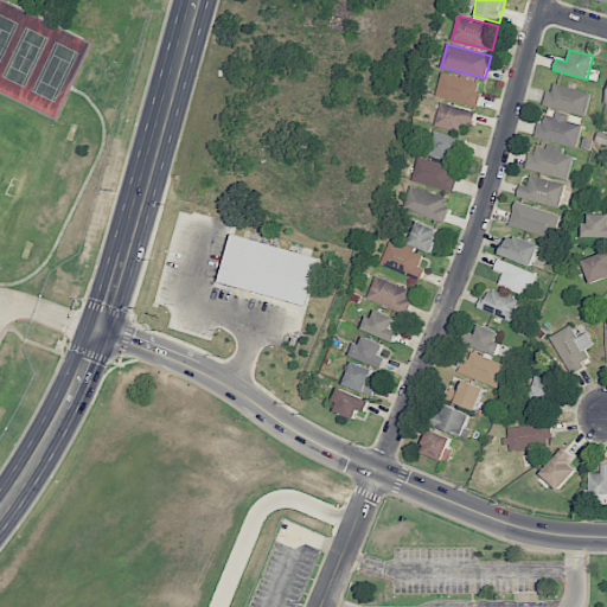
[(481,83),(442,72),(435,96),(475,107),(481,83)]
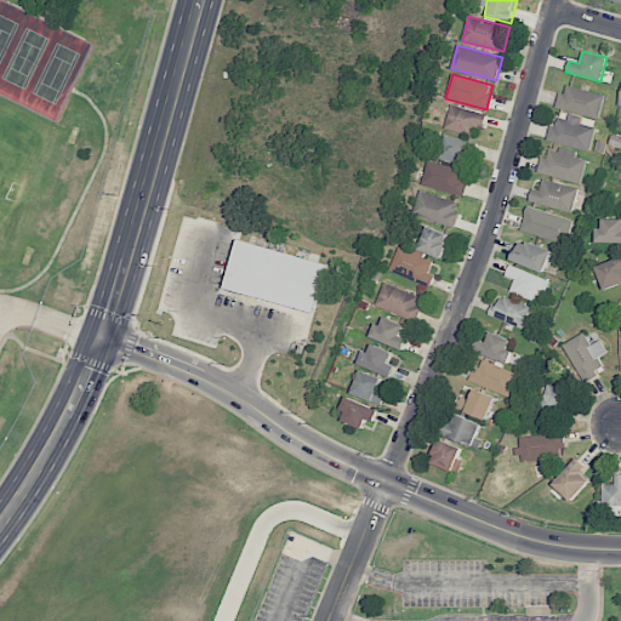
[(564,95),(559,93),(556,107),(598,120),(605,96),(568,84),(564,95)]
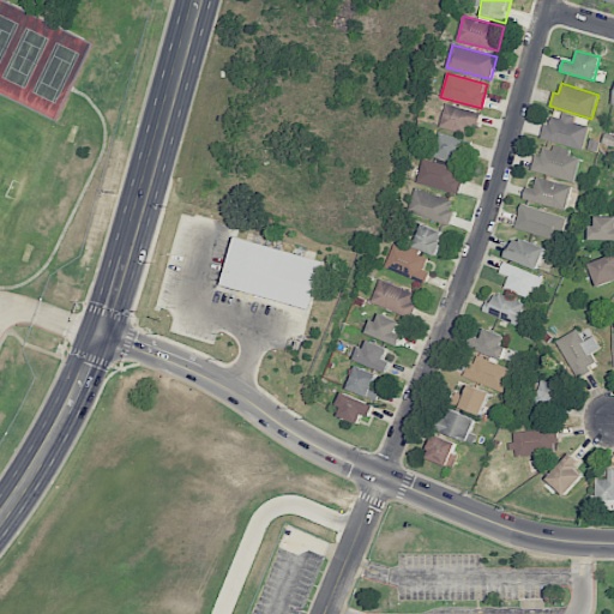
[(477,128),(482,113),(446,103),(439,127),(468,136),(470,127),(477,128)]
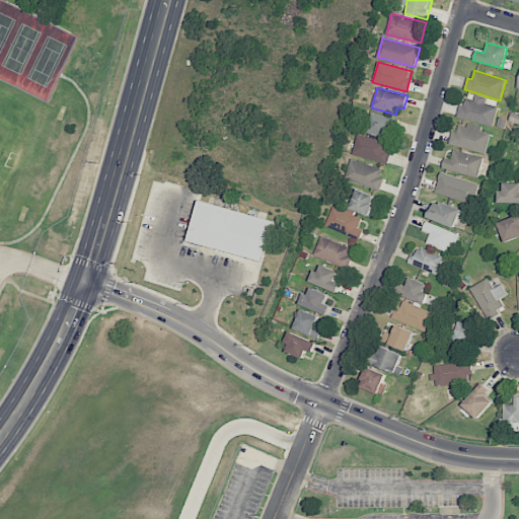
[(458,118),(492,127),(499,103),(474,96),(473,100),(463,97),(458,118)]
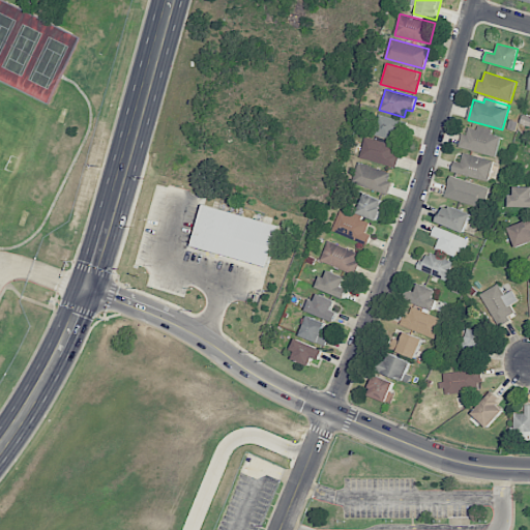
[(407,121),(378,116),(375,136),(394,139),(395,130),(405,133),(407,121)]
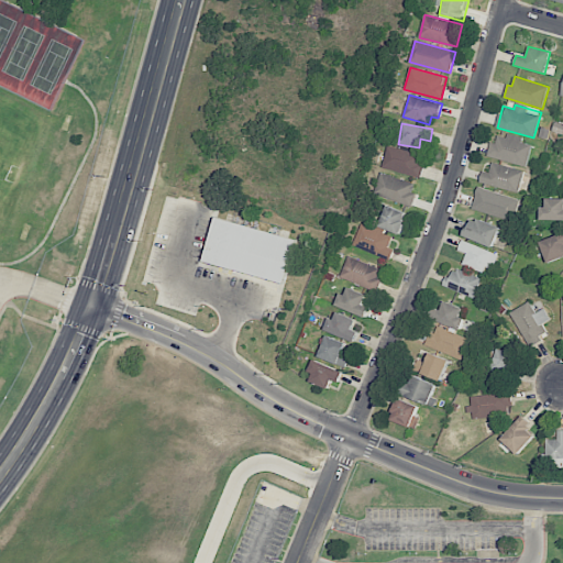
[(526,167),(532,145),(521,142),(522,139),(499,133),(496,144),(490,142),(486,156),(526,167)]
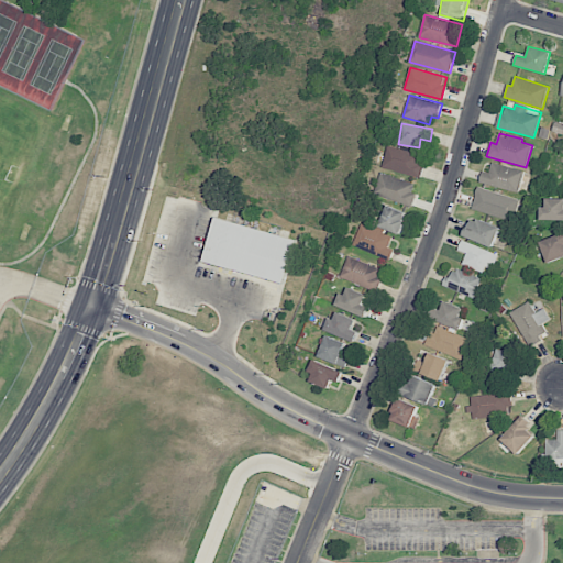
[(424,156),(388,145),(382,167),(418,177),(424,156)]
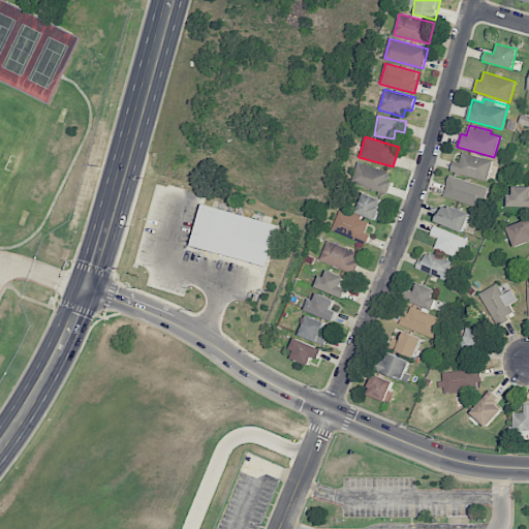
[(489,180),(493,159),(462,153),(460,162),(454,161),(450,173),(489,180)]
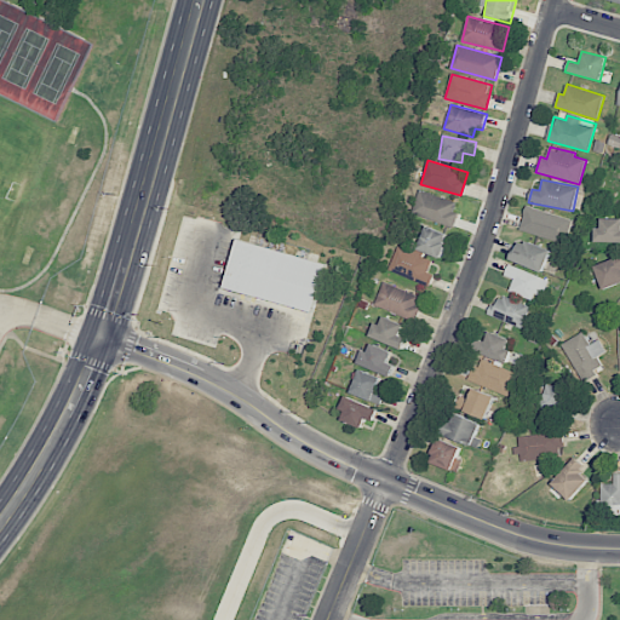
[(459,201),(419,191),(413,214),(453,225),(459,201)]
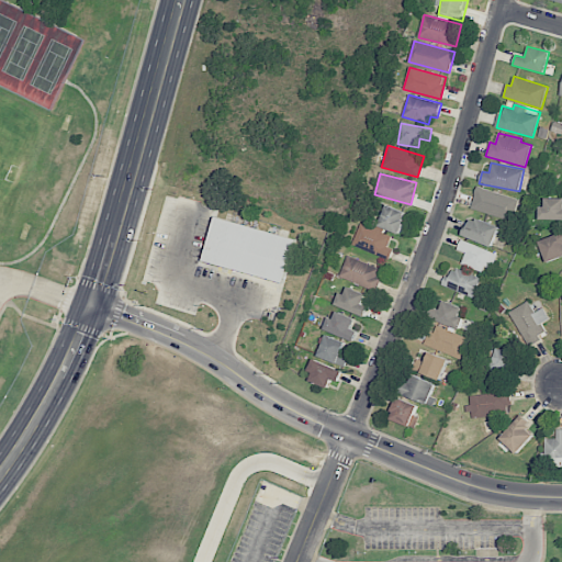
[(471,209),(513,221),(519,199),(478,187),(471,209)]
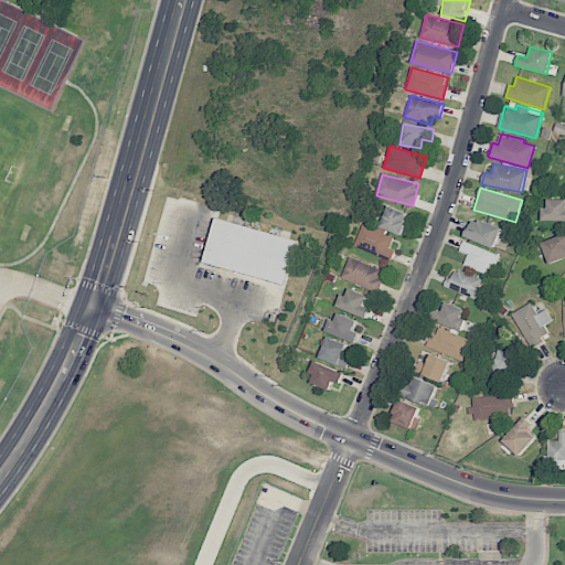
[(564,199),(548,199),(547,208),(543,208),(542,221),(564,221),(564,199)]
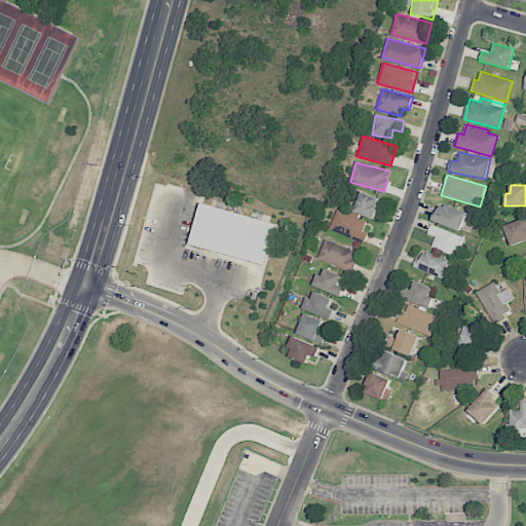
[(331,230),(366,240),(369,233),(364,231),(368,218),(374,220),(381,198),(362,192),(357,208),(347,204),(345,212),(337,209),(331,230)]
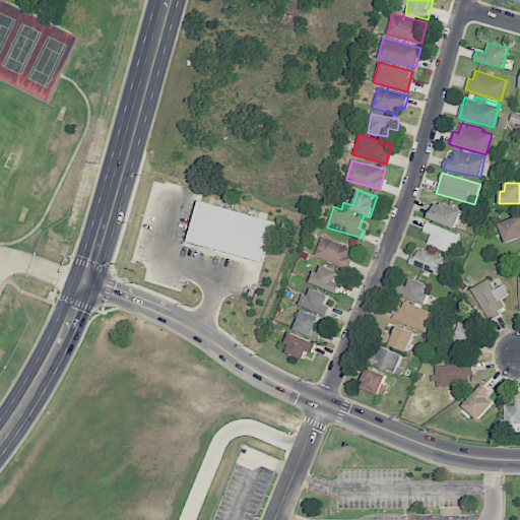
[(196,199),(273,219),(261,265),(185,244),(196,199)]
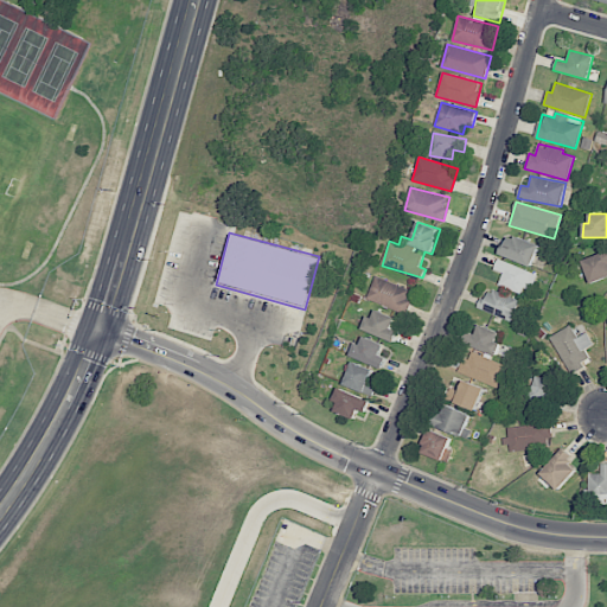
[(534,266),(540,244),(505,236),(499,256),(534,266)]
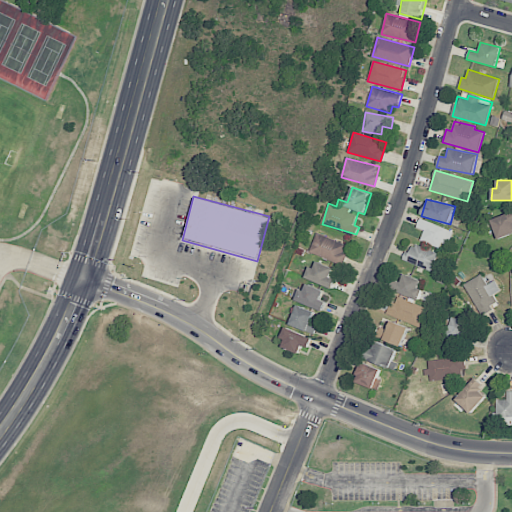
[(511,234),(511,212),(491,221),(499,239),(511,234)]
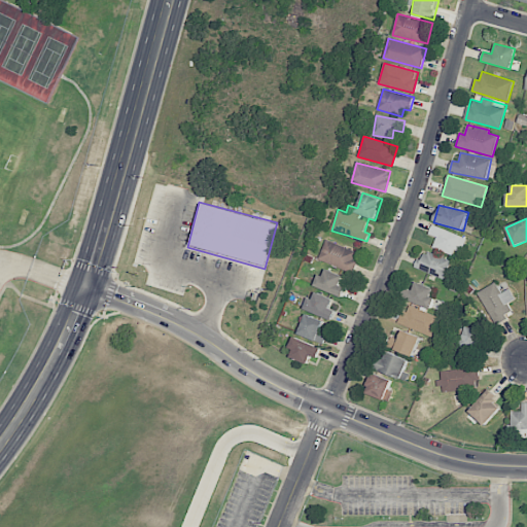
[(429,235),(436,237),(433,248),(453,254),(455,249),(462,252),(467,237),(432,225),(429,235)]
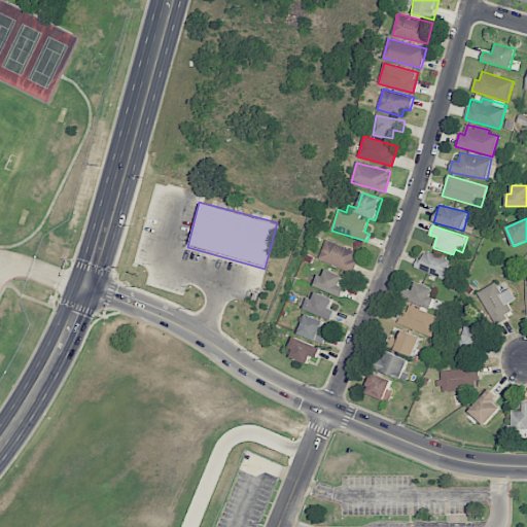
[(359,253),(326,240),(318,259),(352,273),(359,253)]
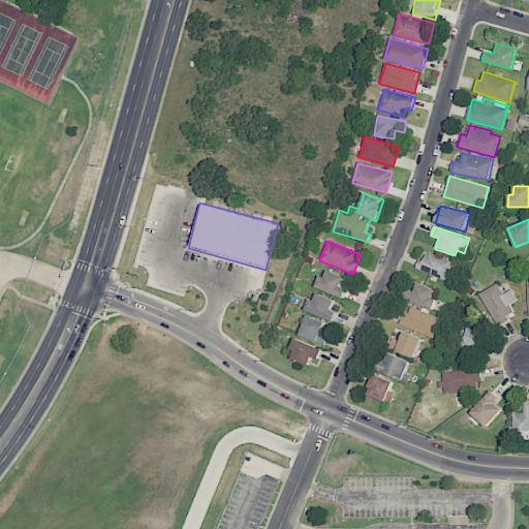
[(447,279),(452,259),(427,253),(425,260),(418,259),(415,271),(447,279)]
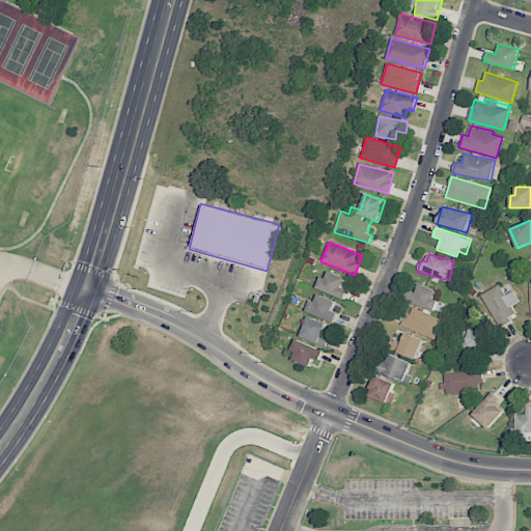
[(319,289),(346,299),(348,289),(343,288),(346,277),(325,271),(319,289)]
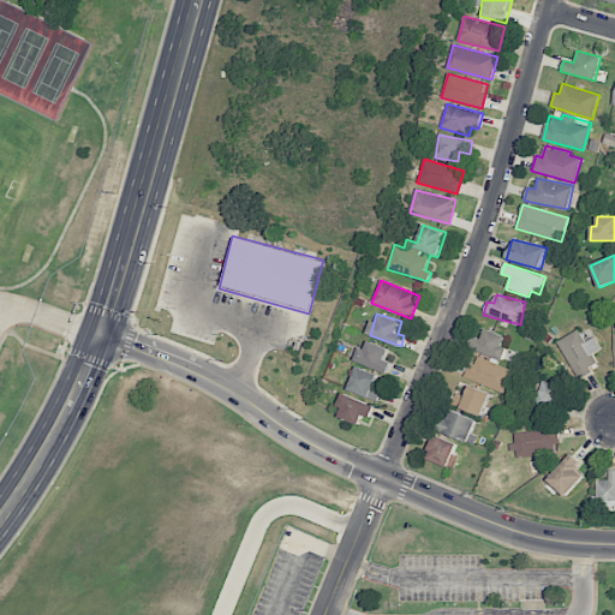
[(509,338),(485,329),(482,339),(475,336),(470,348),(501,359),(509,338)]
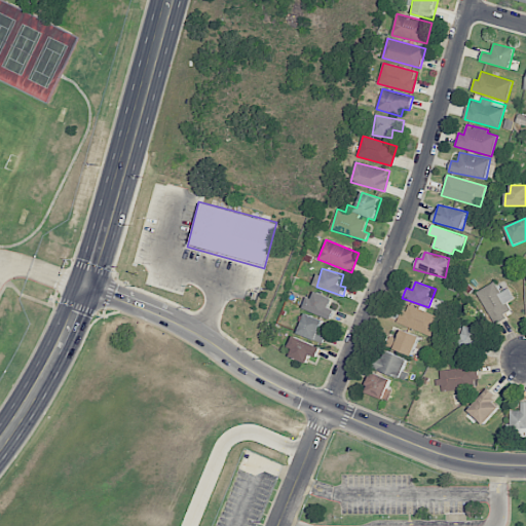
[(508,302),(514,299),(510,288),(499,293),(495,283),(478,291),(492,323),(512,313),(508,302)]
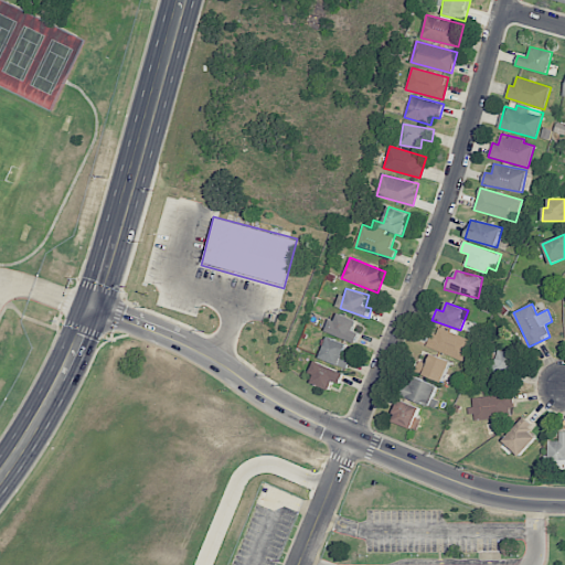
[(326,332),(358,342),(361,333),(354,331),(358,320),(338,313),(336,321),(330,319),(326,332)]
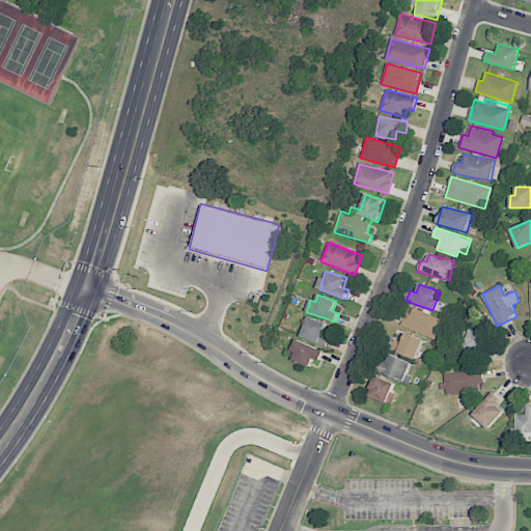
[(401,327),(435,340),(443,319),(410,306),(401,327)]
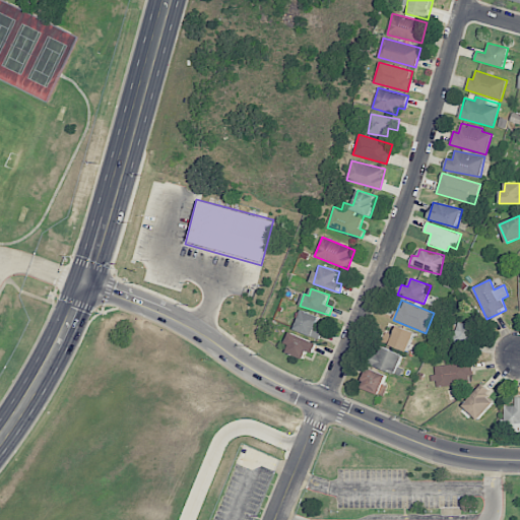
[(316,327),(320,317),(302,310),(295,329),(320,339),(323,330),(316,327)]
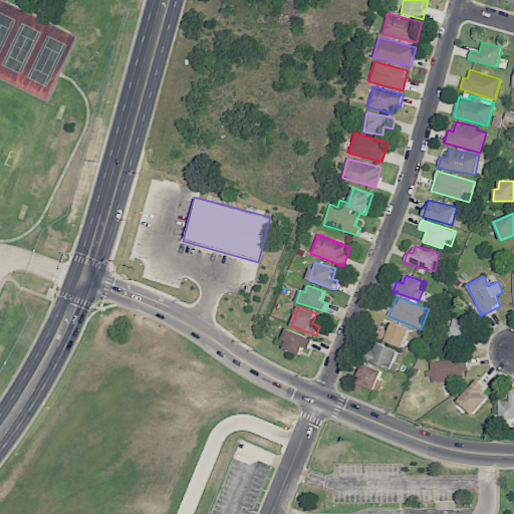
[(467,344),(473,324),(455,318),(449,338),(467,344)]
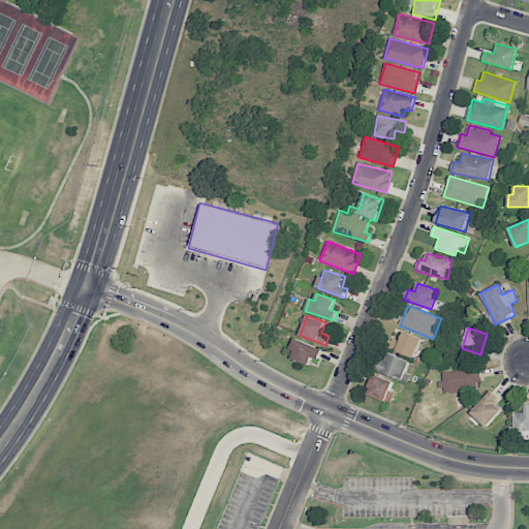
[(397,351),(415,358),(423,339),(404,332),(397,351)]
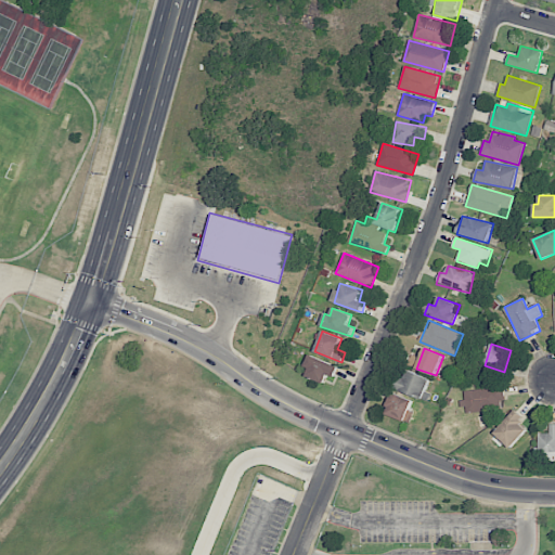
[(302,375),(324,384),(328,374),(335,377),(339,366),(310,356),(302,375)]
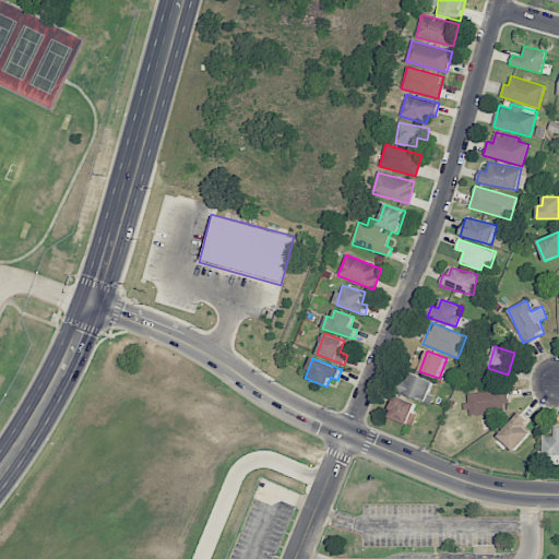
[(433,382),(409,371),(401,392),(430,404),(433,396),(428,394),(433,382)]
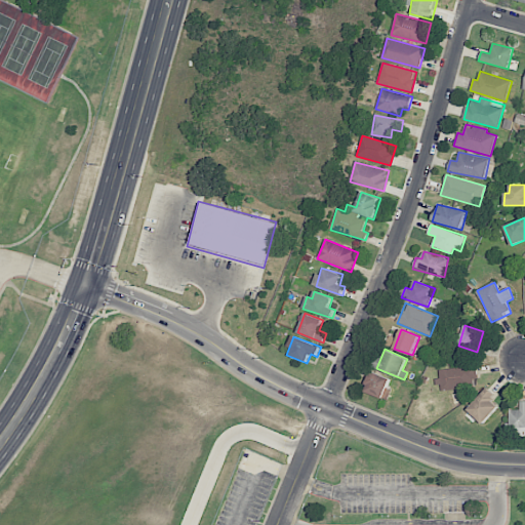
[(437,369),(439,391),(473,388),(472,379),(478,378),(477,366),(437,369)]
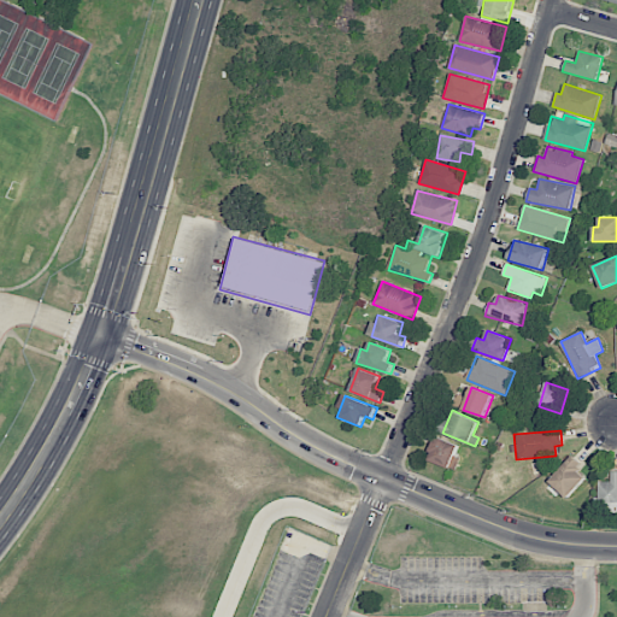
[(456,470),(460,458),(456,456),(459,445),(436,436),(428,459),(456,470)]
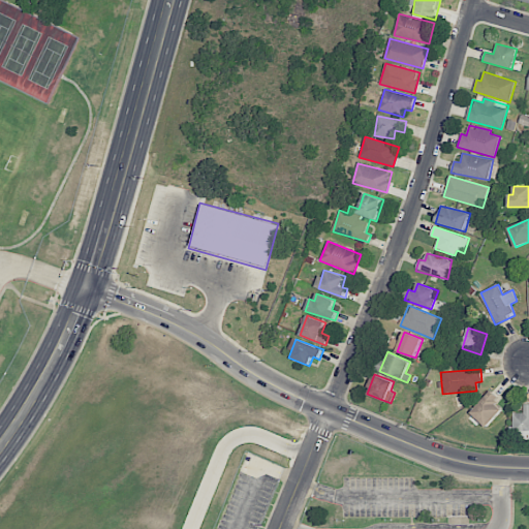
[(500,398),(492,391),(471,413),(487,428),(503,410),(496,403),(500,398)]
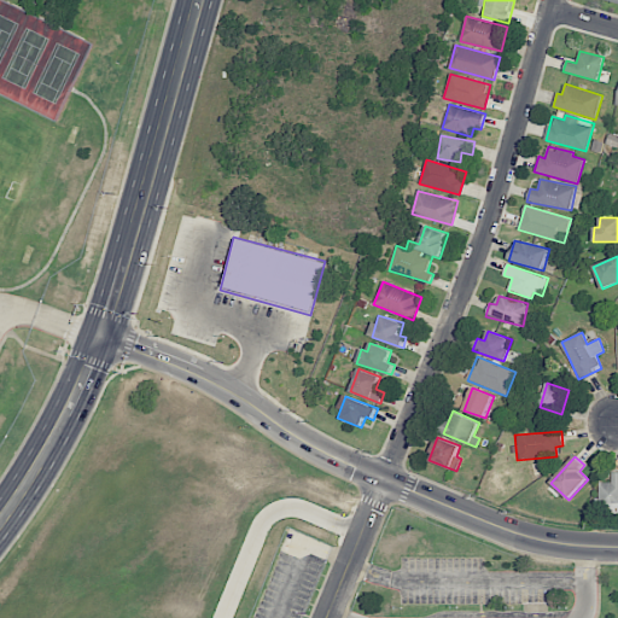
[(600,482),(600,512),(617,512),(617,472),(612,473),(612,482),(600,482)]
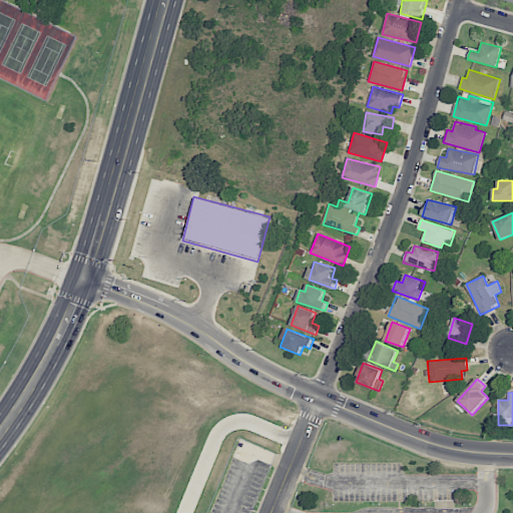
All buildings are outlined.
